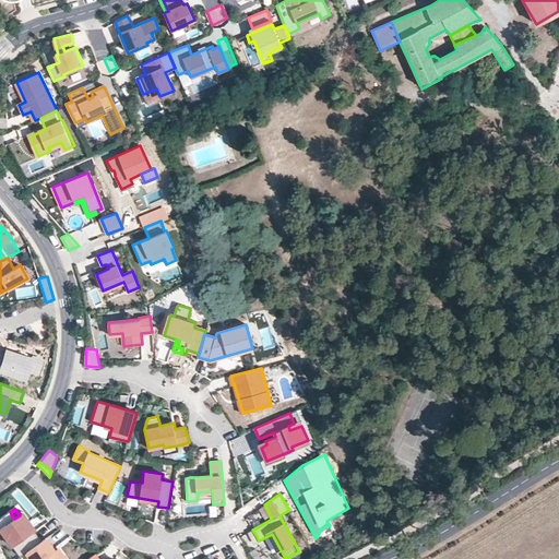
[(10,512),(0,518),(0,527),(20,556),(26,551),(42,540),(34,531),(32,533),(26,525),(31,522),(24,511),(20,515),(14,519),(10,512)]
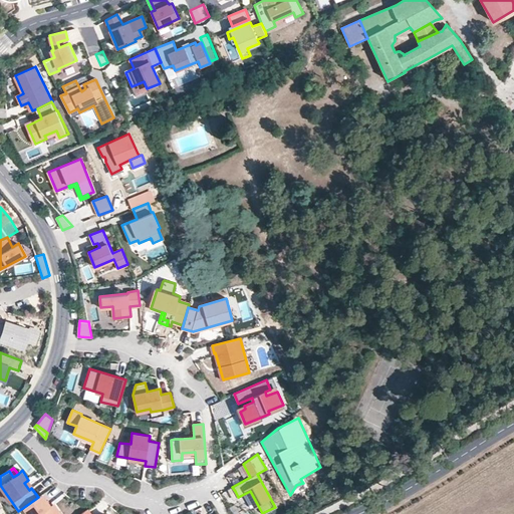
[(28,480),(24,483),(29,490),(31,488),(33,487),(28,480)]
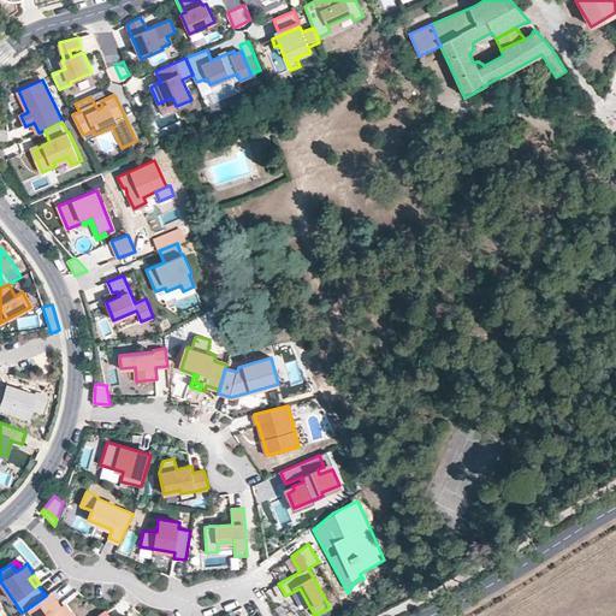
[(64,610),(51,592),(46,596),(29,608),(35,615),(72,615),(67,608),(64,610)]
